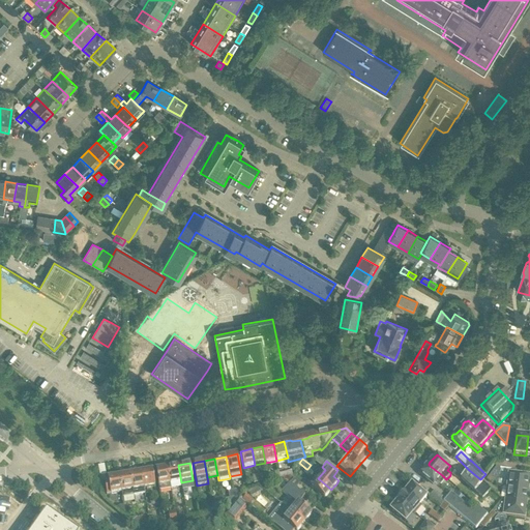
[(180,482),(181,482),(178,465),(167,467),(170,481),(170,484),(171,489),(181,487),(180,482)]
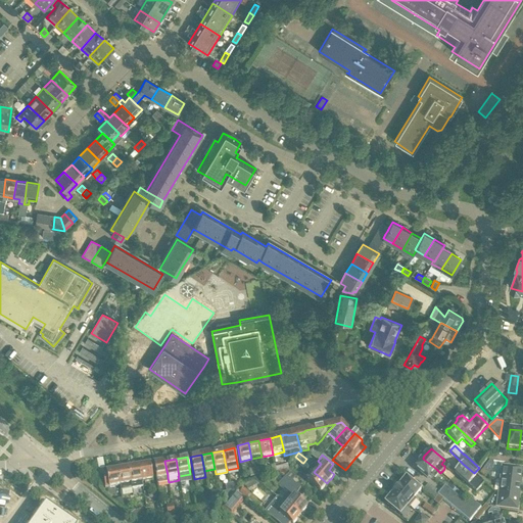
[(435,479),(440,473),(436,469),(423,459),(422,459),(420,460),(419,462),(418,464),(418,465),(415,468),(427,478),(430,475),(435,479)]
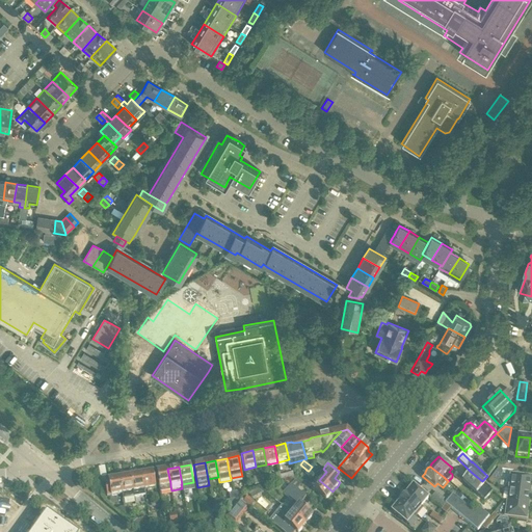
[(170,486),(170,483),(167,469),(156,471),(160,493),(171,490),(170,486)]
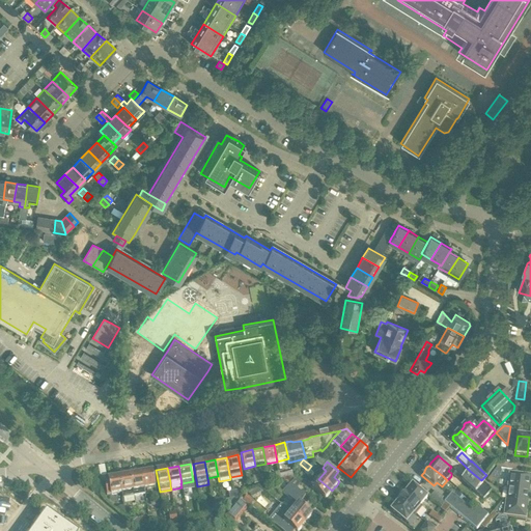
[(500,479),(501,468),(498,468),(491,476),(496,480),(494,482),(497,485),(498,479),(500,479)]
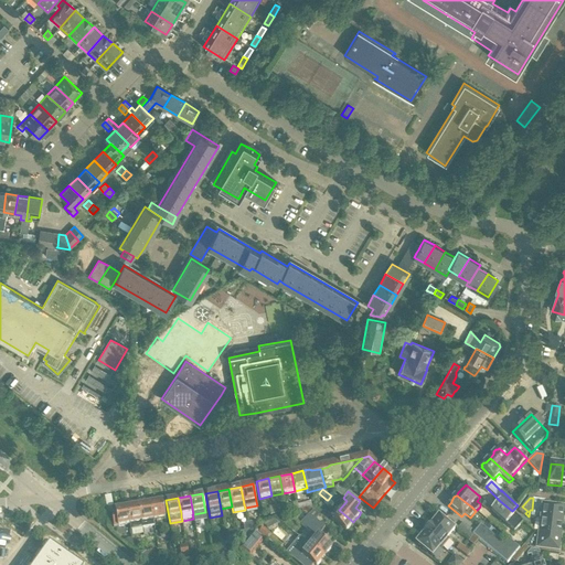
[(150,503),(153,521),(166,519),(162,501),(150,503)]
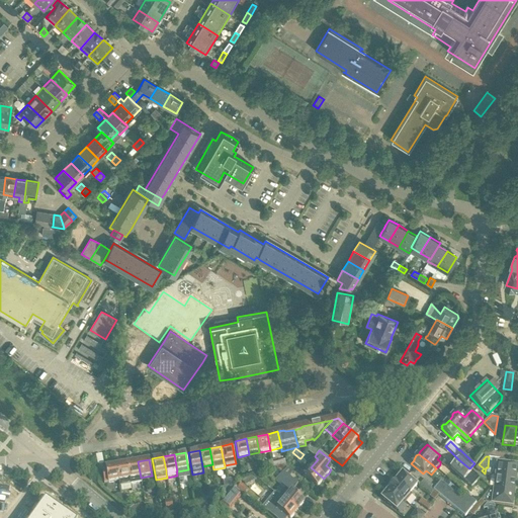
[(274,468),(286,465),(284,459),(272,462),(273,466),(274,468)]
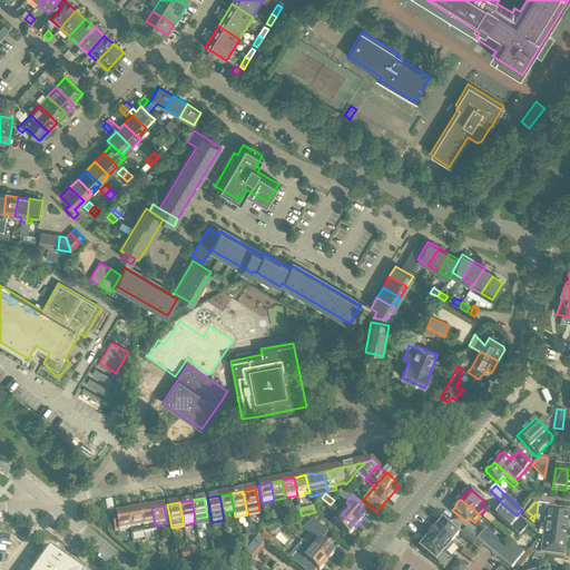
[(528,527),(517,516),(504,505),(494,516),(510,530),(511,529),(519,537),(528,527)]
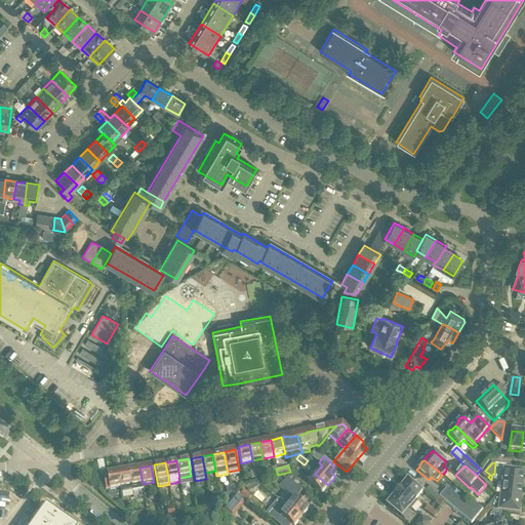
[(132,491),(144,489),(143,484),(139,468),(129,470),(132,486),(132,491)]
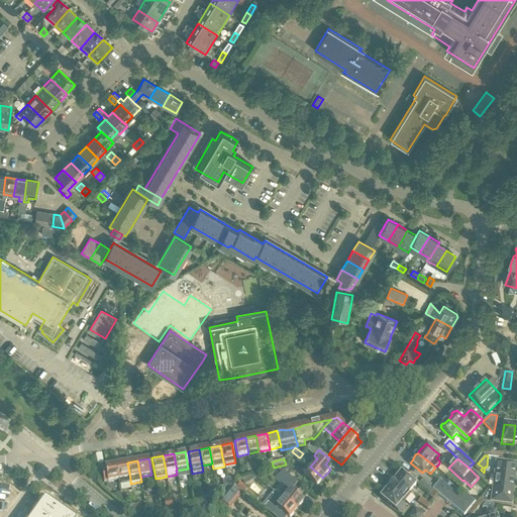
[(516,463),(496,460),(494,475),(515,477),(516,463)]
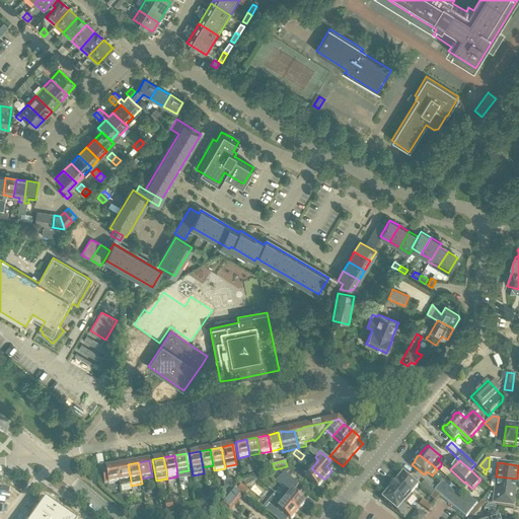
[(117,466),(120,483),(120,486),(120,488),(131,486),(131,480),(128,464),(117,466)]
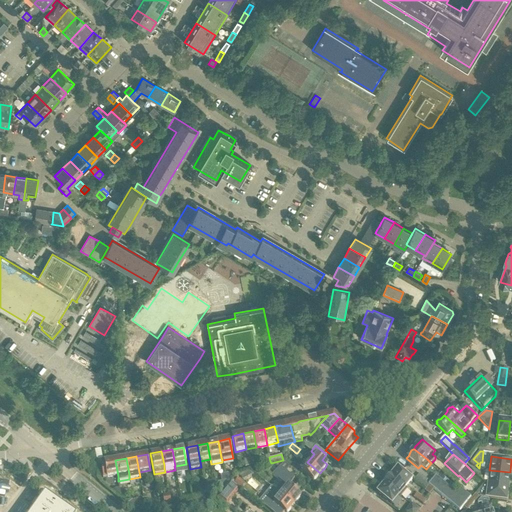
[(107,478),(118,476),(115,460),(104,462),(105,465),(101,465),(103,478),(107,477),(107,478)]
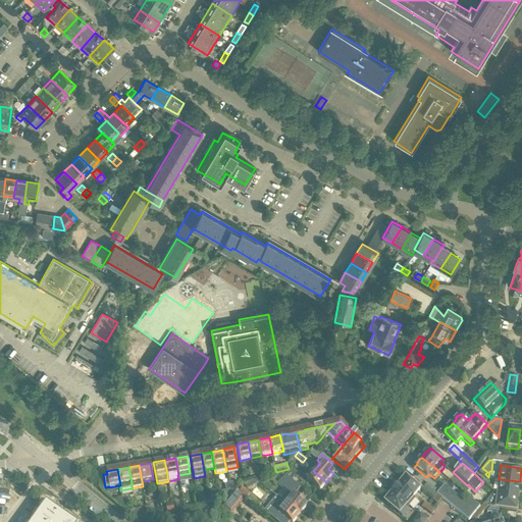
[(306,480),(313,486),(319,491),(320,489),(321,489),(323,486),(323,485),(326,482),(319,476),(313,471),(313,472),(311,470),(309,473),(311,475),(306,480)]
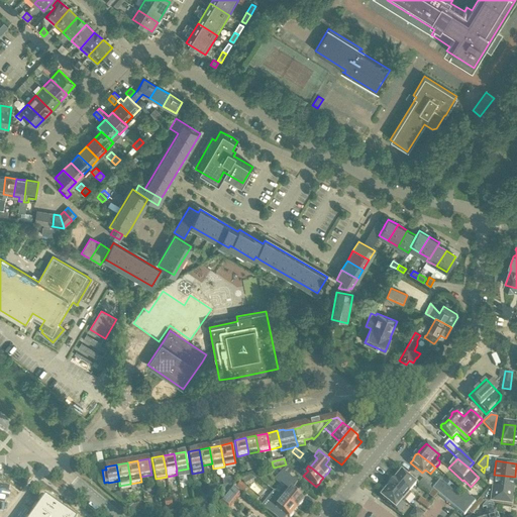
[(287,475),(288,476),(292,471),(287,467),(283,471),(287,475)]
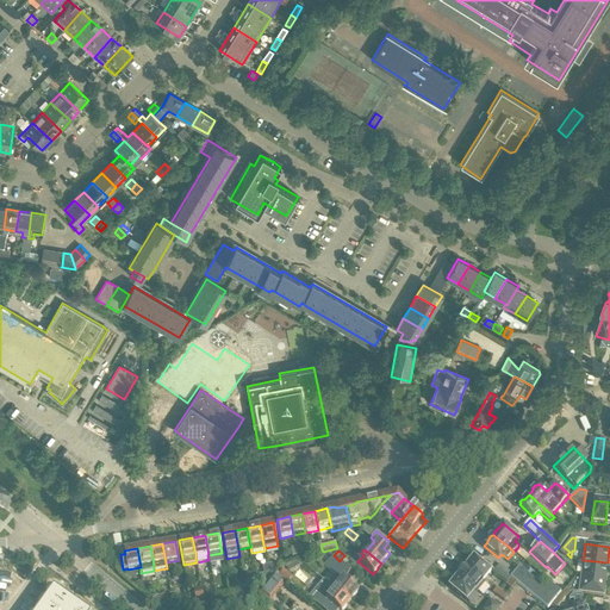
[(348,601),(350,603),(359,592),(343,580),(350,571),(340,561),(338,560),(334,555),(324,566),(336,576),(328,584),(329,585),(334,589),(348,601)]
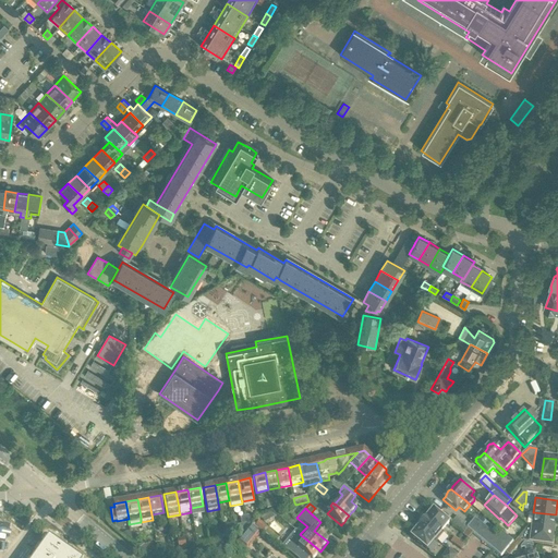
[(433,510),(425,519),(441,532),(449,523),(433,510)]
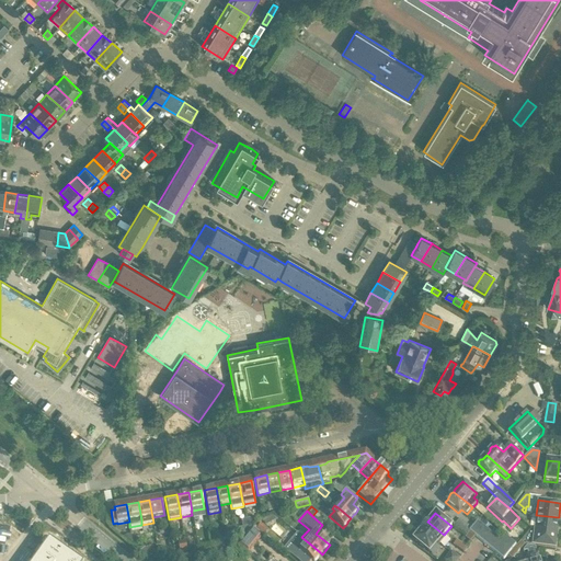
[(559,517),(536,515),(535,529),(558,533),(559,517)]
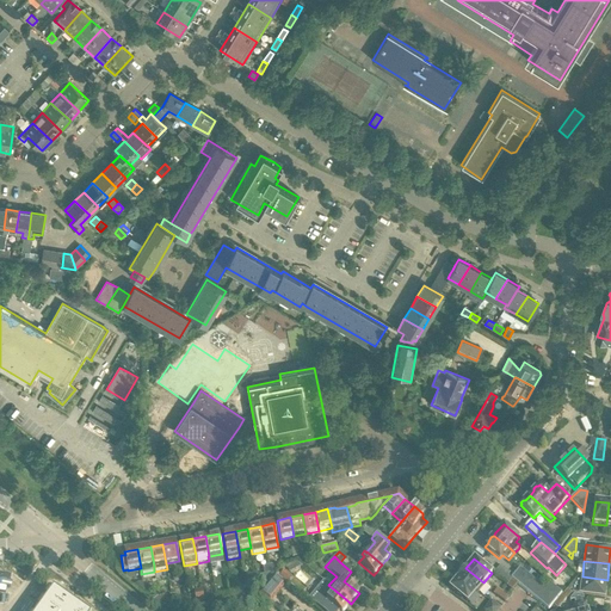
[(271,578),(270,574),(269,565),(263,566),(265,574),(260,575),(263,588),(271,578)]
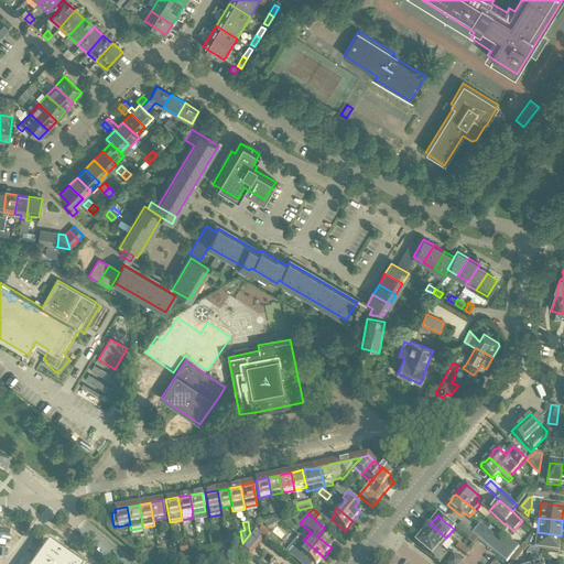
[(441,549),(448,539),(446,538),(430,524),(423,533),(438,546),(441,549)]
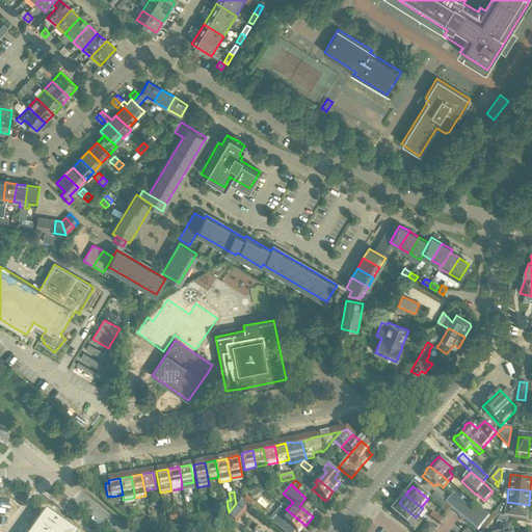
[(453,496),(447,504),(478,530),(481,526),(485,522),(488,516),(478,508),(474,513),(453,496)]
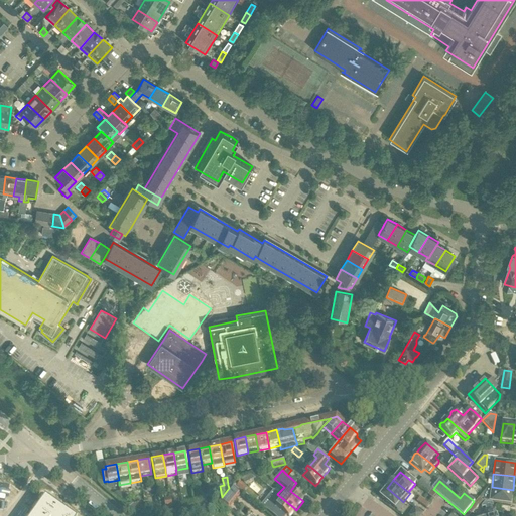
[(229,488),(222,497),(222,498),(219,502),(229,510),(242,492),(232,485),(229,489),(229,488)]
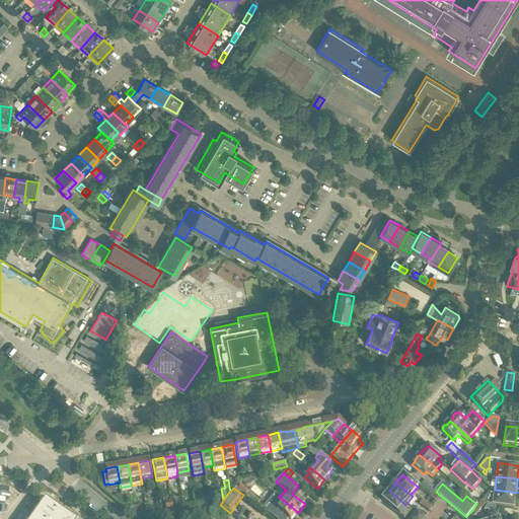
[(493,503),(514,506),(516,493),(495,490),(493,503)]
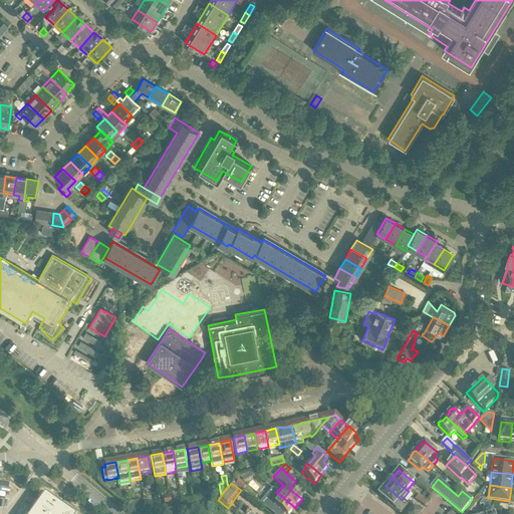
[(400,498),(386,486),(378,494),(393,506),(400,498)]
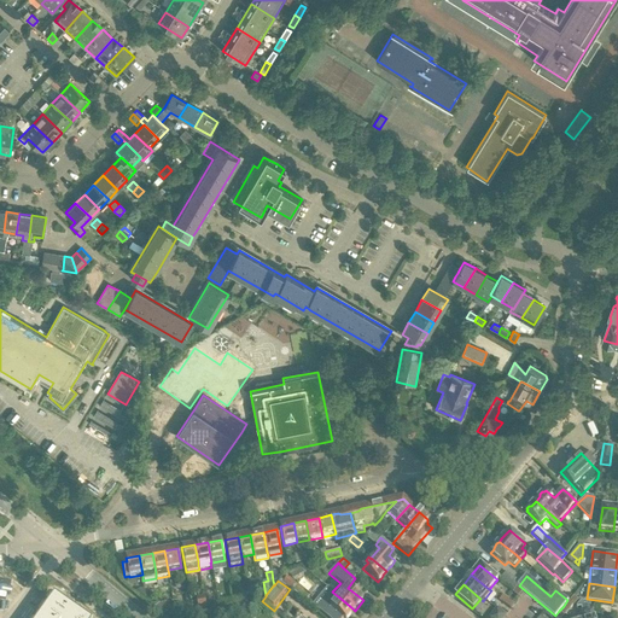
[(348,617),(355,611),(353,608),(338,596),(327,588),(313,606),(326,617),(348,617)]
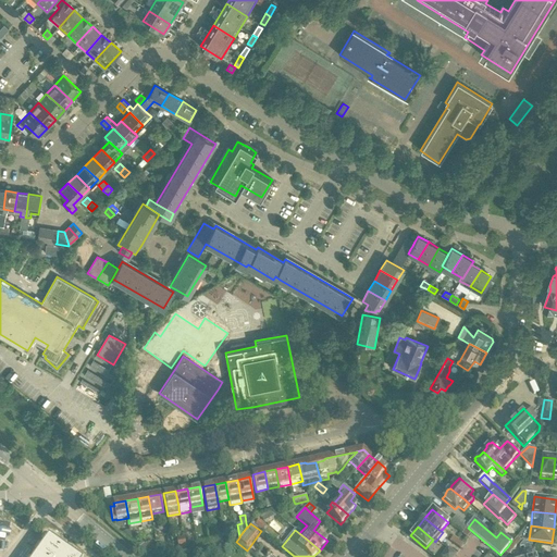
[(122,534),(132,543),(130,531),(122,534)]
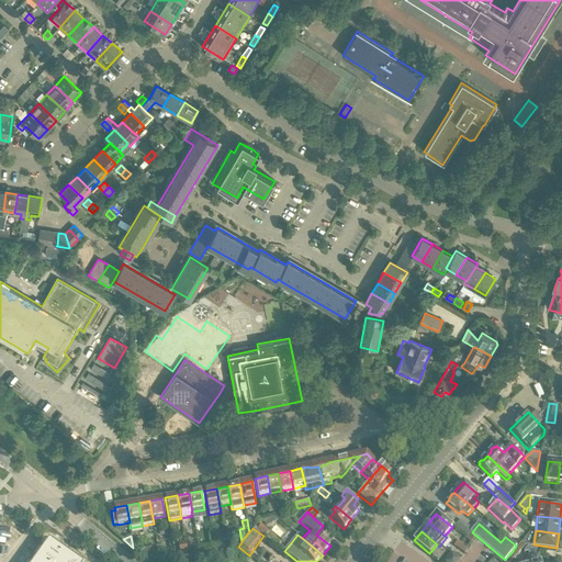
[(77,561),(48,542),(34,561),(77,561)]
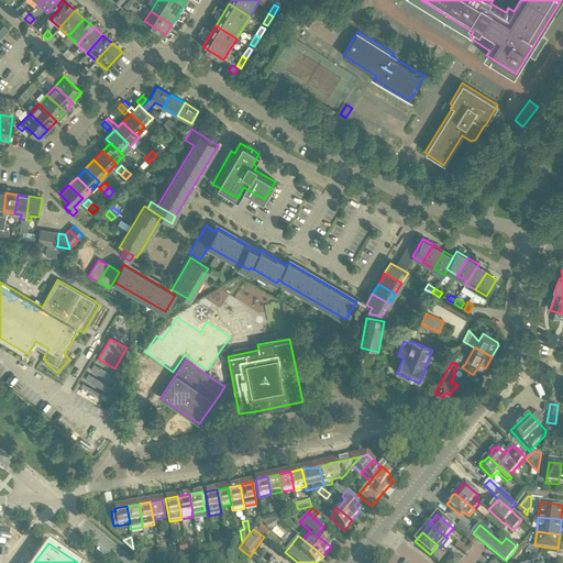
[(188,554),(186,547),(186,543),(178,544),(180,556),(188,554)]
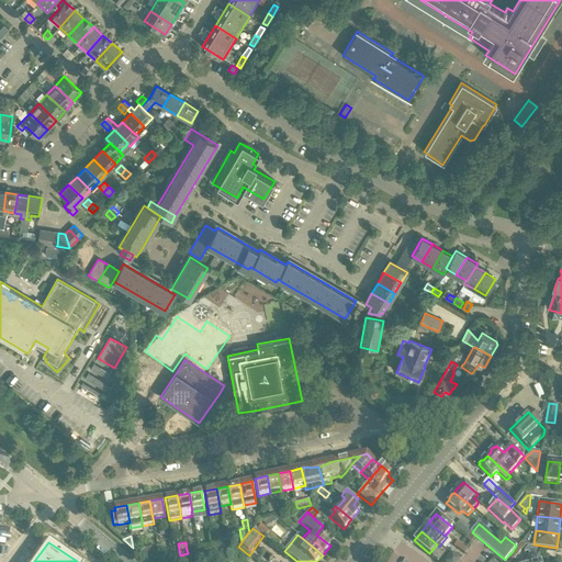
[(147,560),(155,559),(153,548),(146,549),(147,560)]
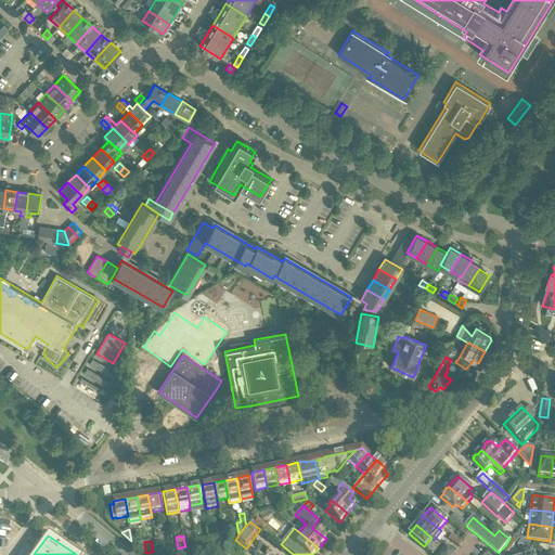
[(197,554),(196,541),(186,542),(188,554),(197,554)]
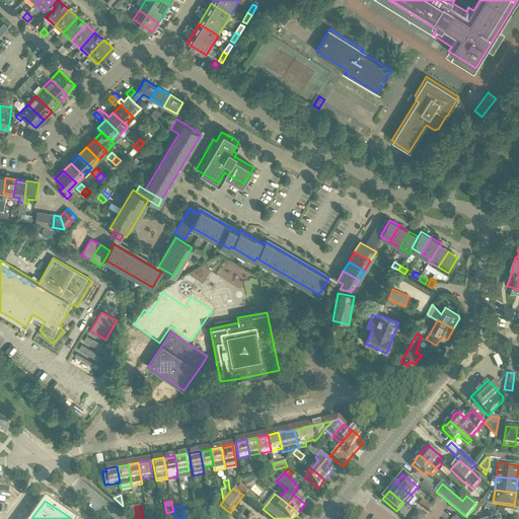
[(212,510),(207,506),(202,512),(203,513),(200,516),(204,518),(212,510)]
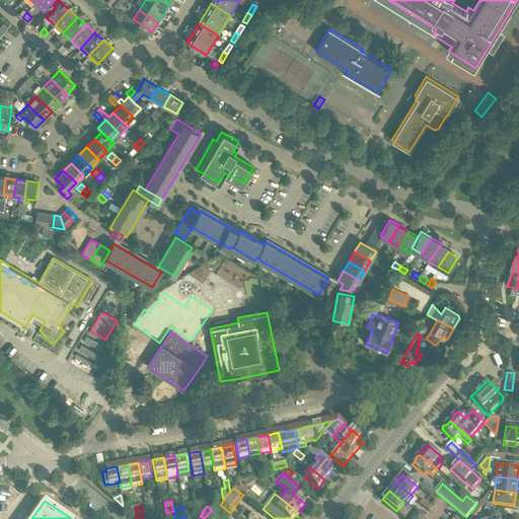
[(135,516),(136,516),(134,507),(127,508),(126,509),(135,516)]
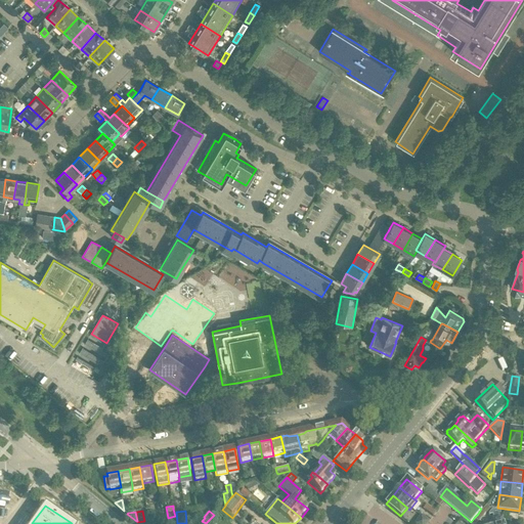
[(190,523),(199,523),(198,515),(189,516),(190,523)]
